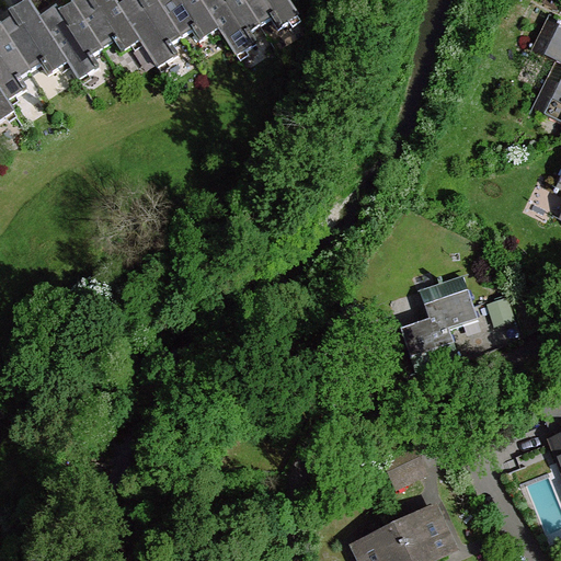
[(0,121),(14,112),(7,102),(25,90),(19,79),(41,65),(48,76),(67,64),(78,81),(99,68),(91,57),(113,43),(121,54),(140,41),(158,68),(178,56),(171,45),(193,30),(199,42),(220,29),(238,56),(258,44),(250,32),(272,18),(279,30),(300,16),(289,0),(126,0),(118,6),(114,0),(73,0),(57,11),(54,7),(39,16),(27,0),(8,13),(10,18),(0,23),(0,121)]
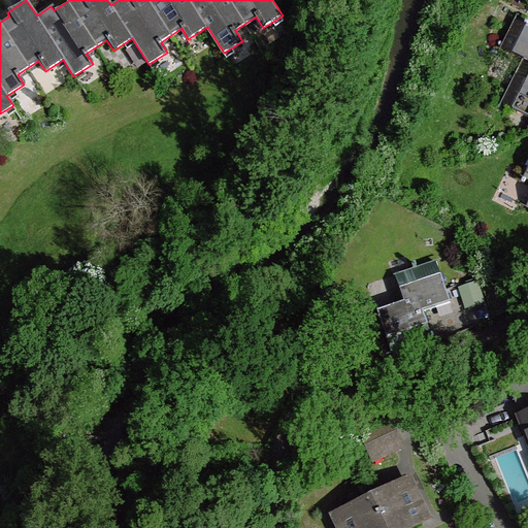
[(527,81),(515,110),(527,118),(527,26),(517,21),(502,51),(527,61),(527,81)]
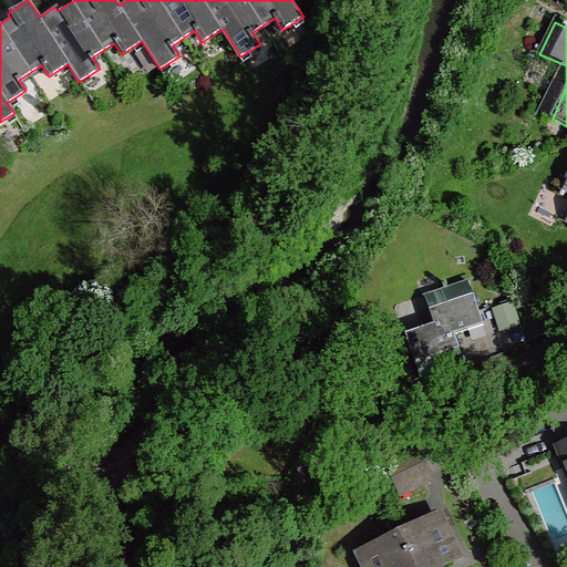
[(553,119),(566,88),(566,86),(554,82),(539,113),(553,119)]
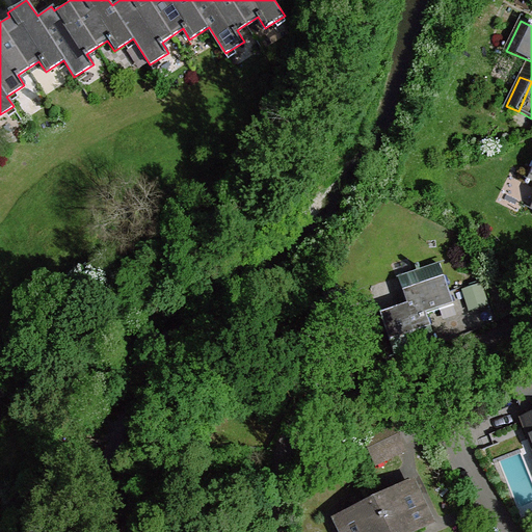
[(408,304),(381,314),(391,344),(431,329),(427,315),(454,306),(440,264),(398,277),(408,304)]
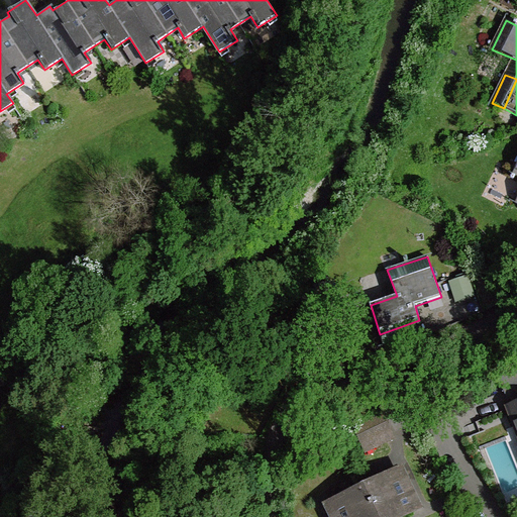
[(330,281),(315,287),(319,297),(334,292),(330,281)]
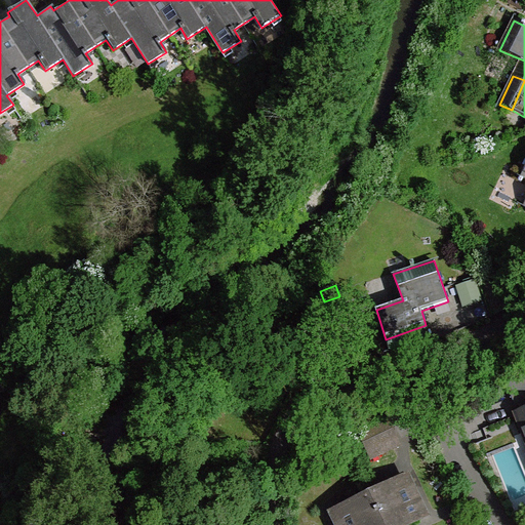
[(430,336),(426,325),(386,339),(389,351),(430,336)]
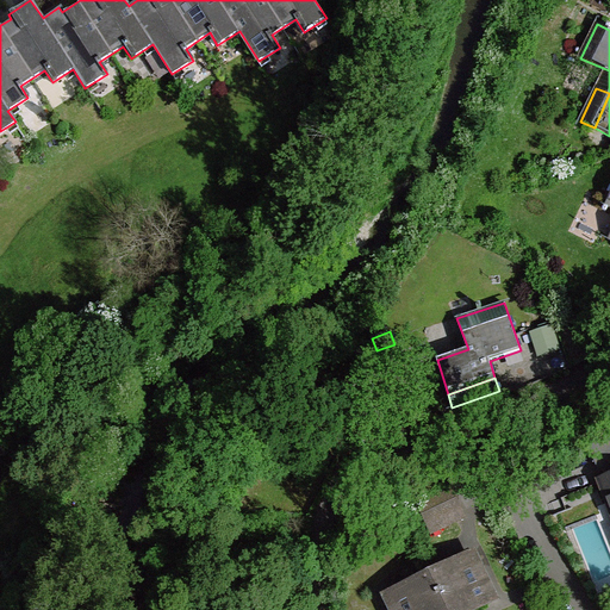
[(450,484),(417,498),(431,531),(465,517),(450,484)]
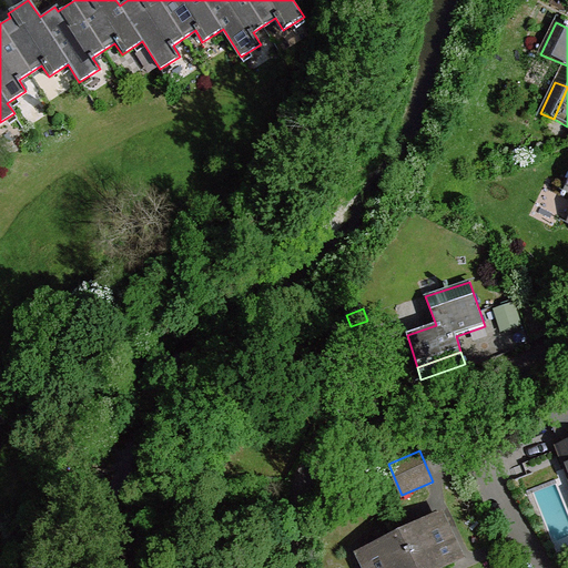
[(440,517),(361,555),(366,567),(443,567),(454,563),(444,540),(450,537),(440,517)]
